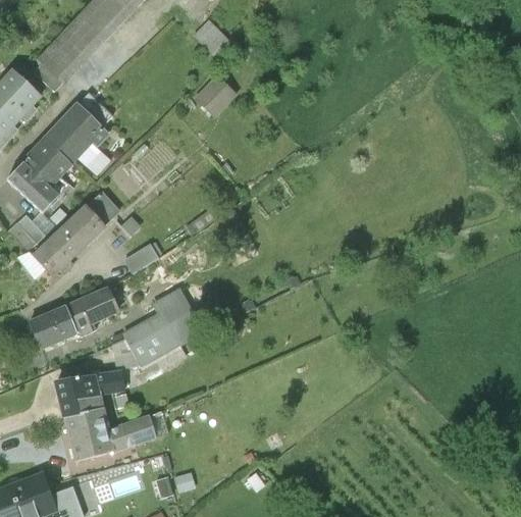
[(63,81),(139,0),(92,0),(38,57),(43,61),(63,81)]
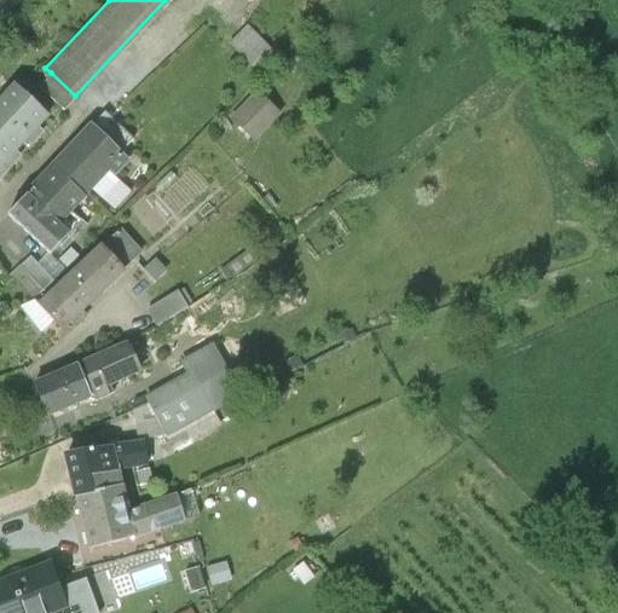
[(248,23),(229,41),(252,64),(271,46),(248,23)]
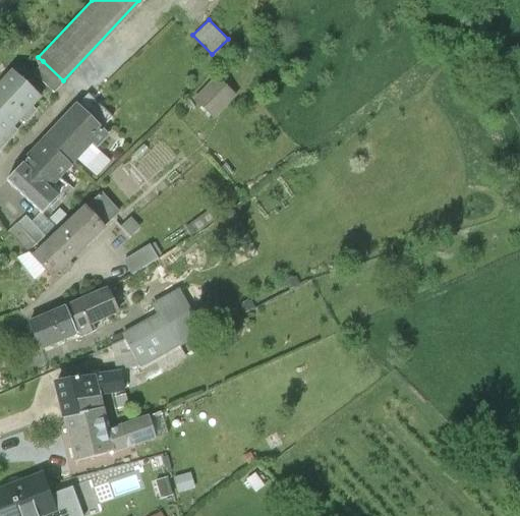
[(54,90),(63,80),(43,61),(34,70),(54,90)]
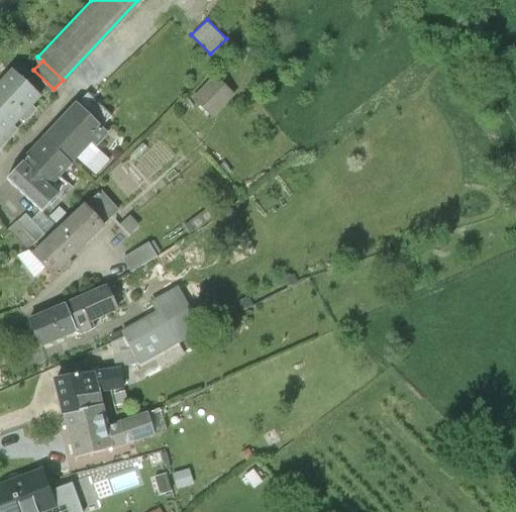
[(12,69),(0,82),(0,94),(21,114),(39,94),(12,69)]
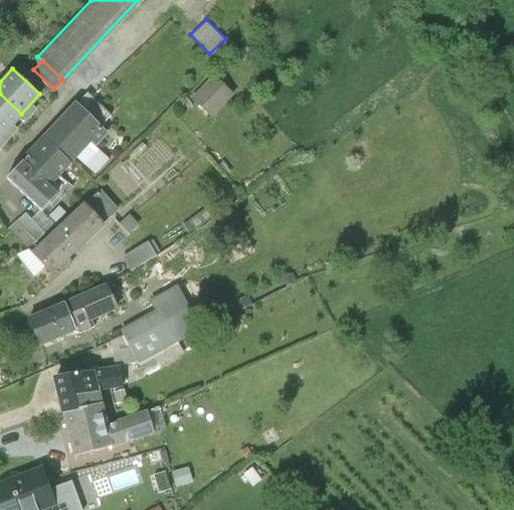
[(232,92),(214,73),(193,95),(211,114),(232,92)]
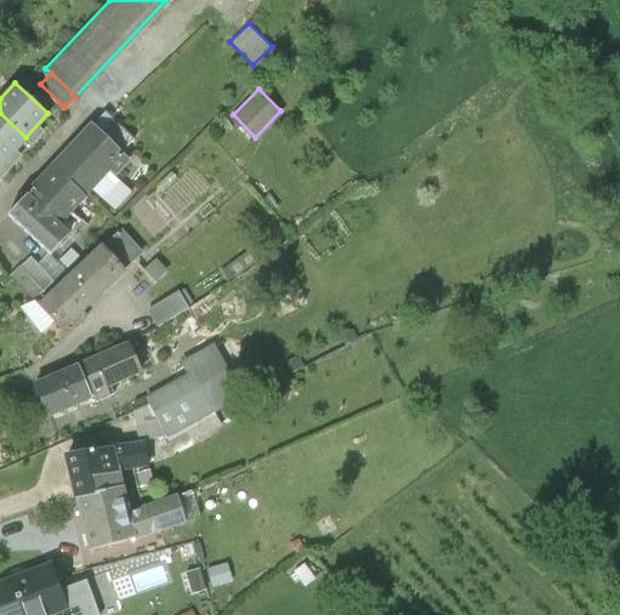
[(103,108),(91,121),(120,148),(131,135),(103,108)]
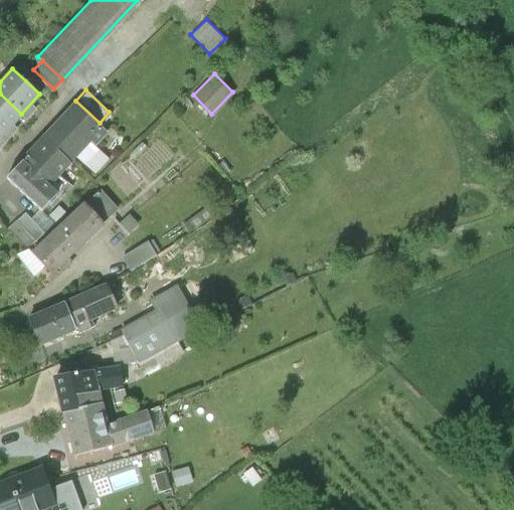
[(0,130),(3,133),(21,114),(0,94),(0,130)]
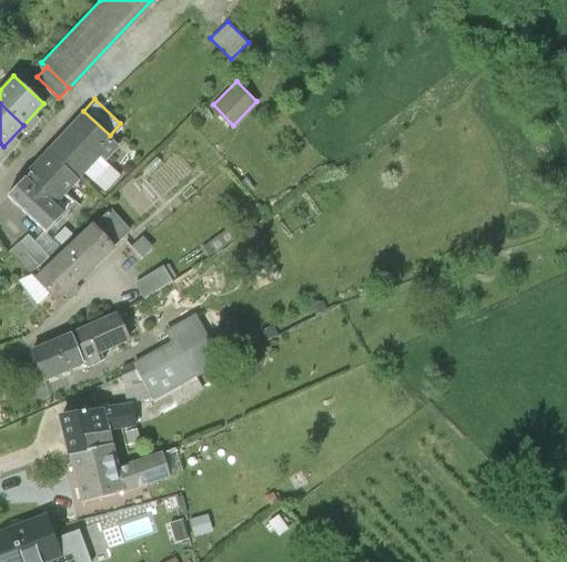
[(161,111),(154,104),(145,113),(153,120),(161,111)]
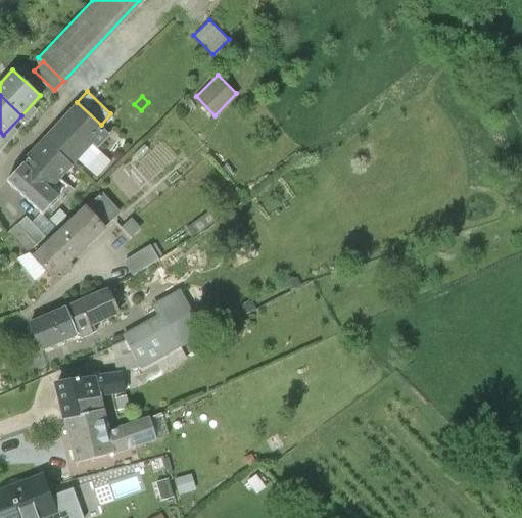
[(107,130),(101,125),(77,102),(44,137),(69,161),(90,139),(94,143),(107,130)]
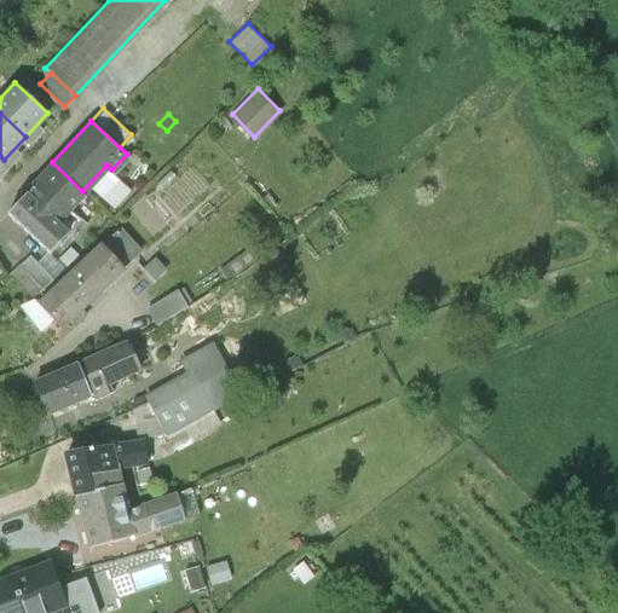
[(50,249),(67,231),(56,219),(69,206),(82,191),(52,162),(7,210),(50,249)]
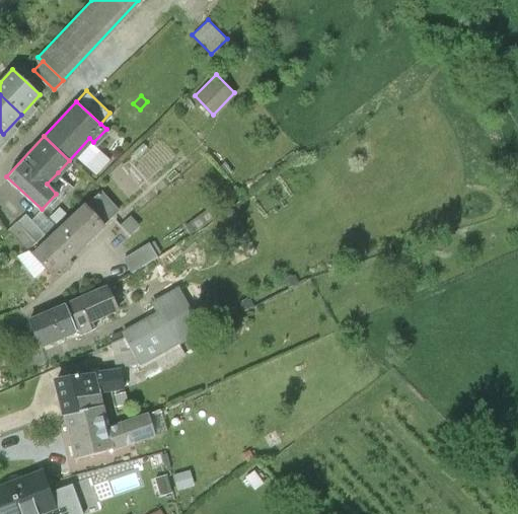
[(60,198),(71,185),(58,172),(47,184),(56,194),(60,198)]
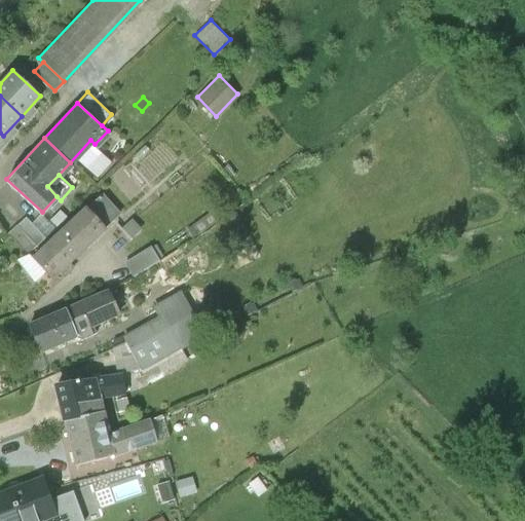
[(101,193),(86,207),(105,226),(119,213),(101,193)]
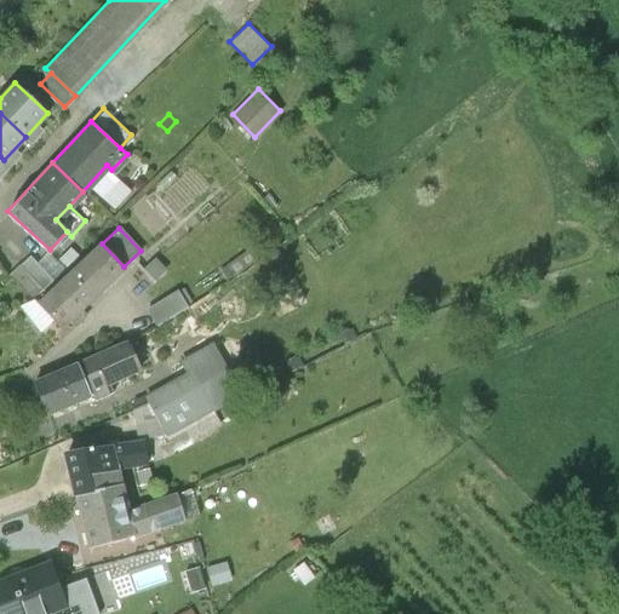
[(59,326),(124,267),(102,244),(38,302),(47,313),(59,326)]
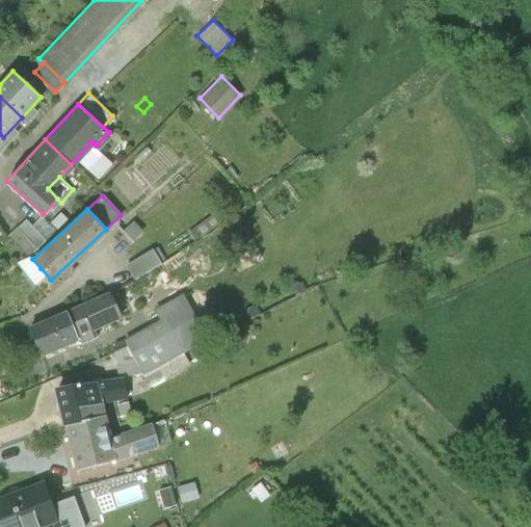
[(8,233),(28,255),(46,238),(26,216),(8,233)]
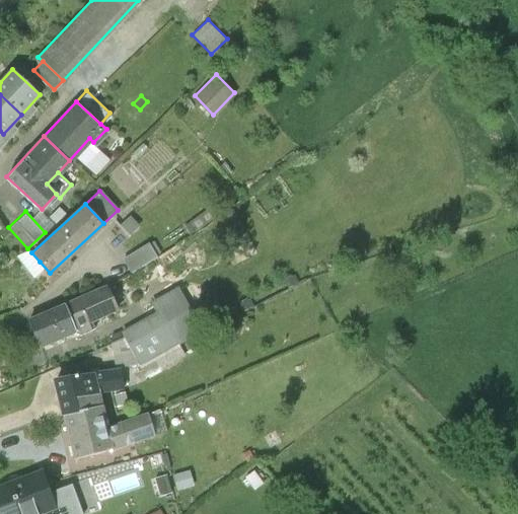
[(223,237),(231,224),(218,217),(211,230),(223,237)]
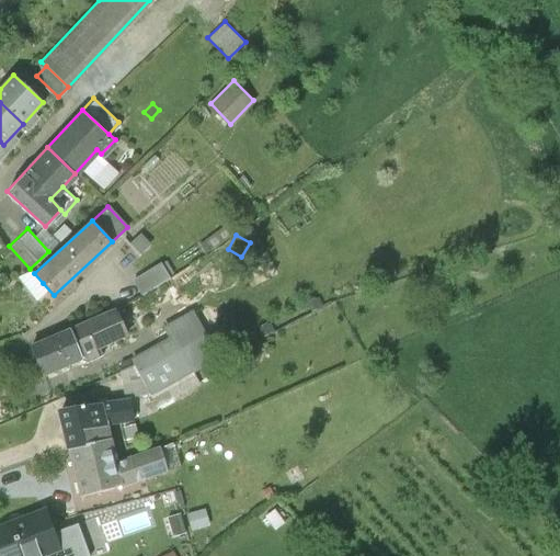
[(170,275),(161,260),(133,276),(141,292),(170,275)]
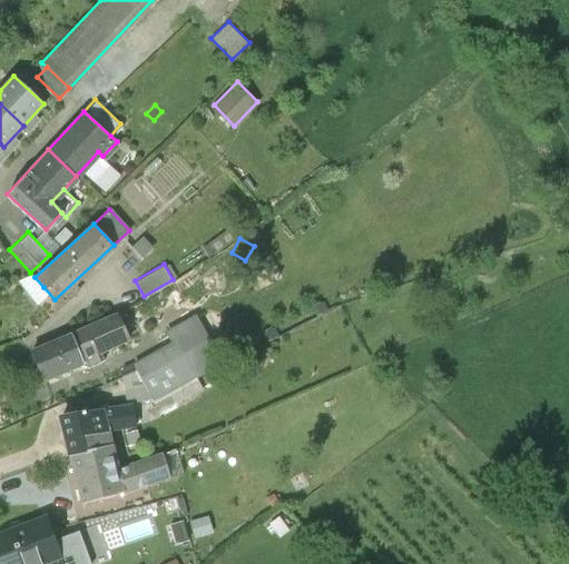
[(35,277),(31,274),(17,282),(32,297),(43,287),(35,277)]
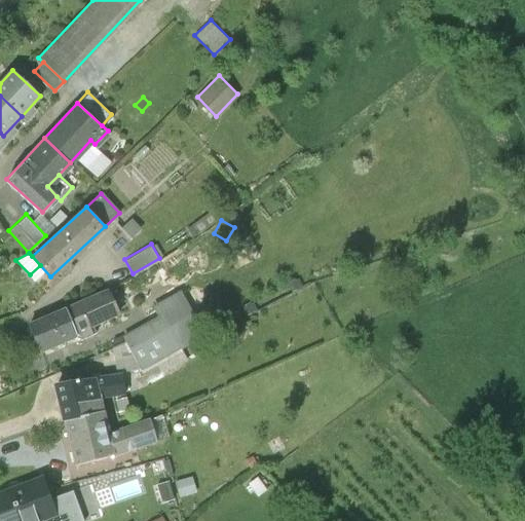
[(207,333),(182,290),(155,305),(161,315),(125,336),(149,379),(187,358),(181,347),(207,333)]
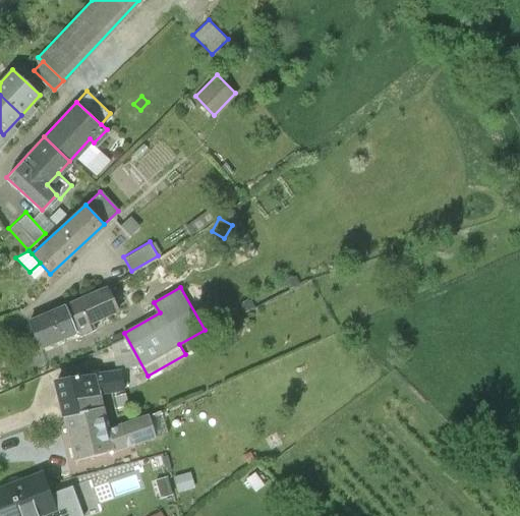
[(108,288),(66,305),(77,332),(79,335),(91,330),(89,324),(117,311),(108,288)]
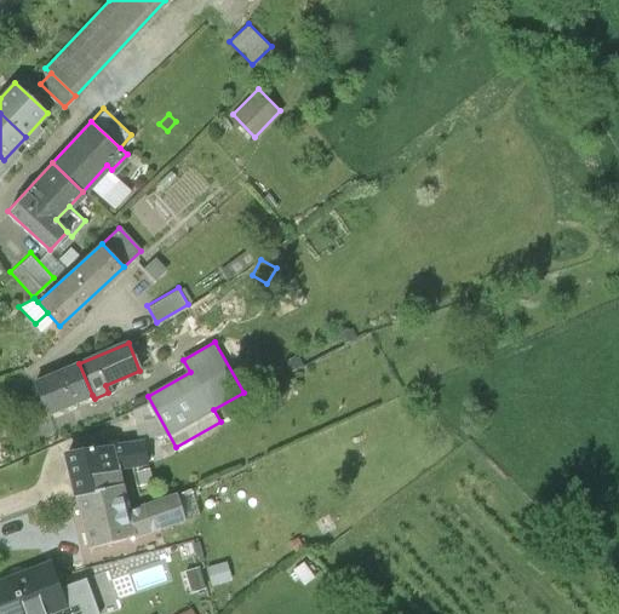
[(50,413),(92,395),(79,363),(36,380),(50,413)]
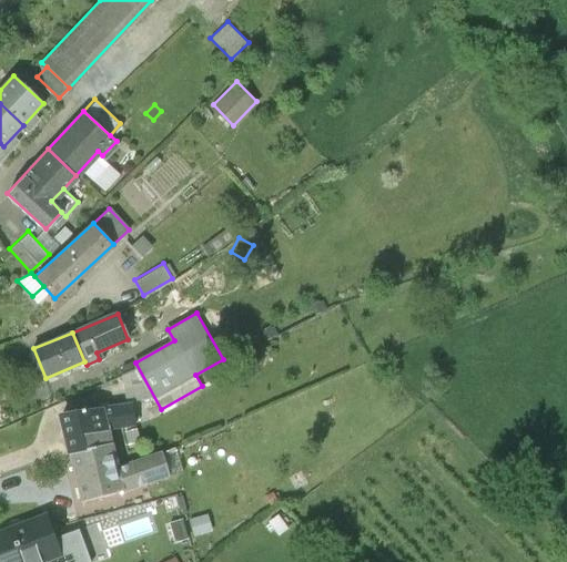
[(132,402),(102,406),(105,425),(110,423),(134,420),(132,402)]
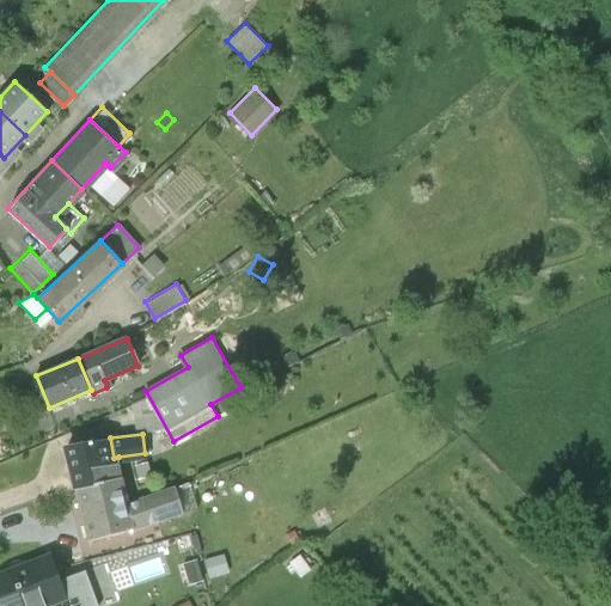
[(67,444),(75,484),(122,473),(118,457),(114,458),(110,438),(67,444)]
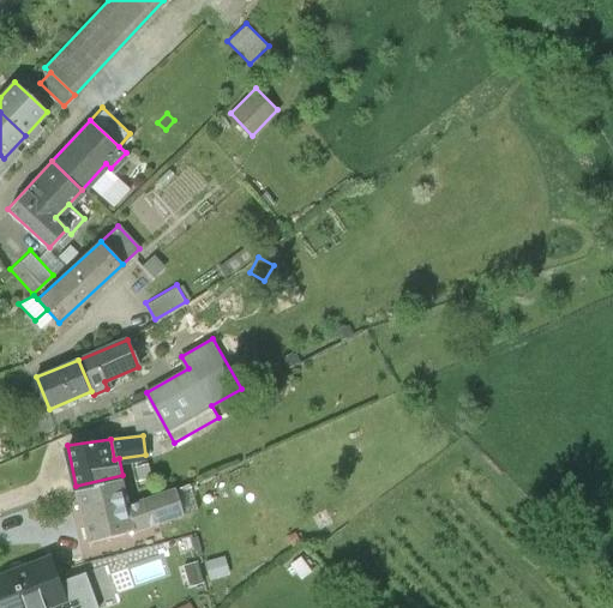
[(127,503),(122,475),(76,486),(79,504),(88,503),(95,537),(180,509),(173,487),(127,503)]
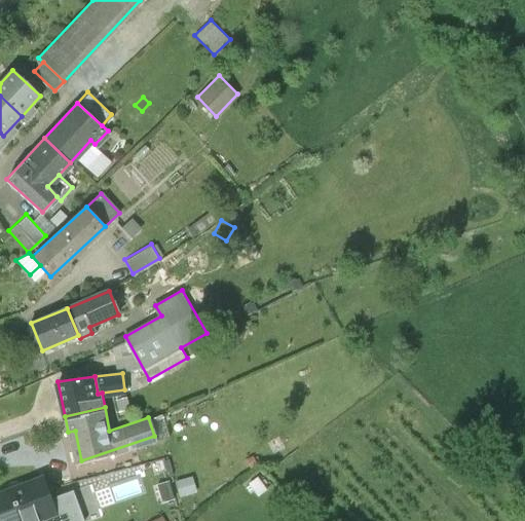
[(82,520),(84,520),(66,470),(0,493),(0,520),(82,520)]
